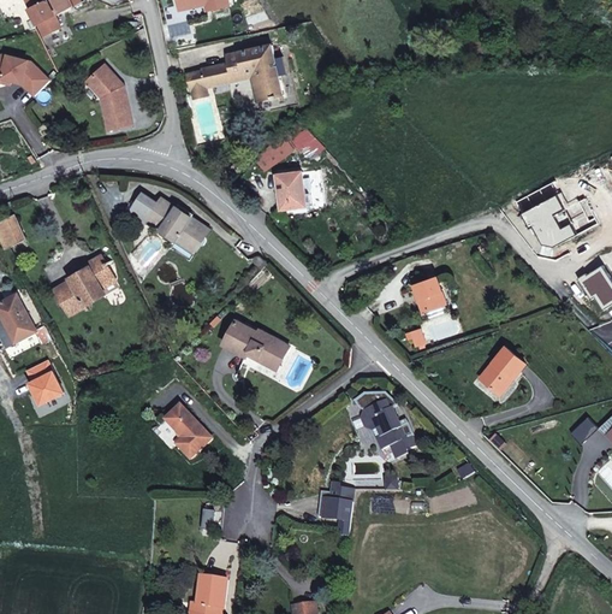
[(36,22),(42,33),(59,24),(53,12),(55,12),(48,0),(42,0),(28,7),(36,22)]
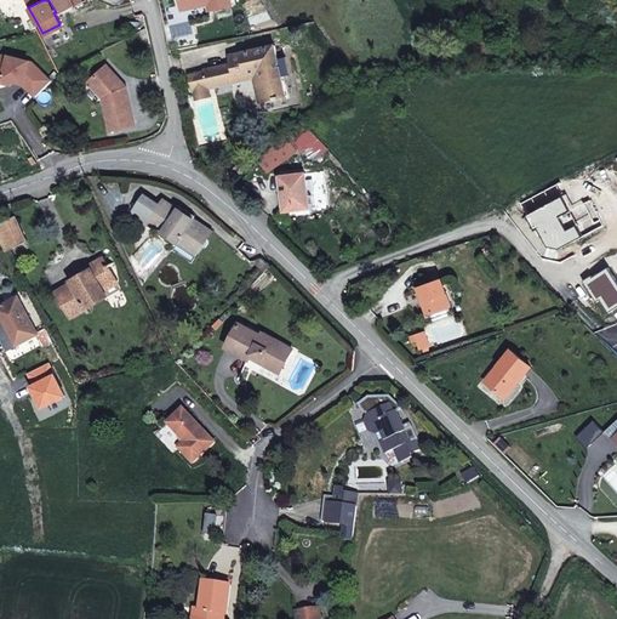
[(49,0),(56,12),(67,6),(72,4),(69,0),(49,0)]
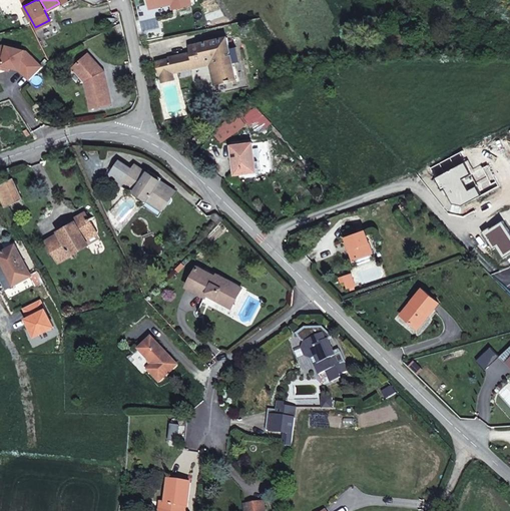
[(230,47),(227,36),(189,45),(190,50),(193,62),(216,57),(222,79),(236,76),(232,60),(240,59),(237,45),(230,47)]
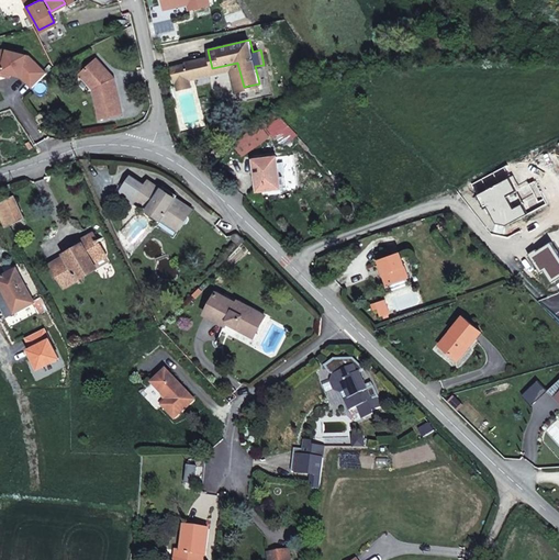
[(0,71),(6,71),(17,71),(31,86),(44,71),(24,52),(0,51),(0,71)]
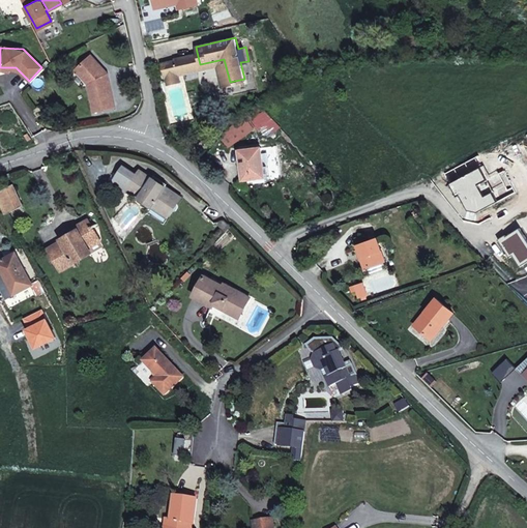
[(88,50),(72,64),(85,78),(92,106),(113,100),(105,67),(88,50)]
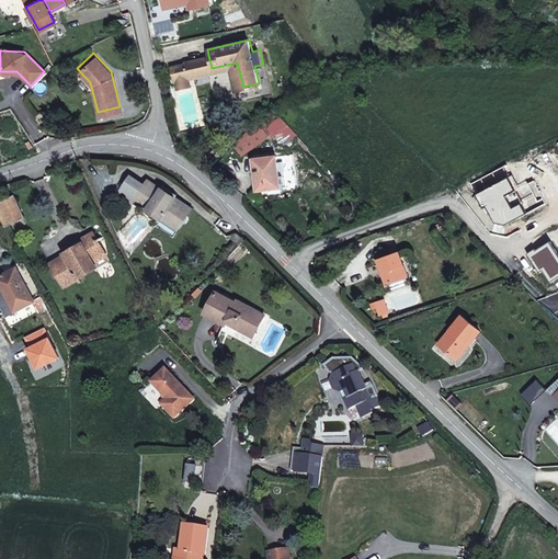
[(178,64),(182,81),(209,75),(205,55),(189,59),(189,61),(178,64)]
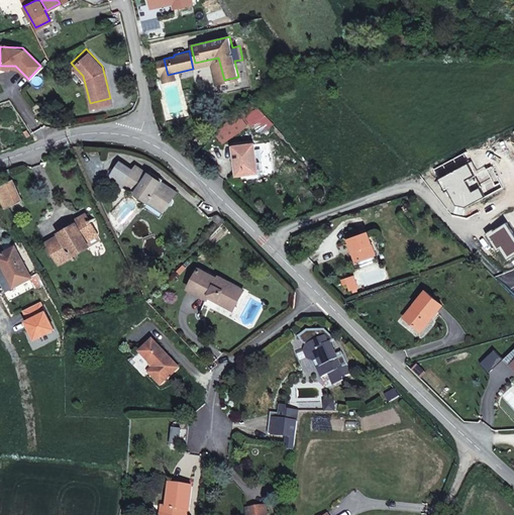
[(193,69),(213,65),(219,81),(224,80),(218,58),(195,63),(192,50),(189,50),(193,69)]
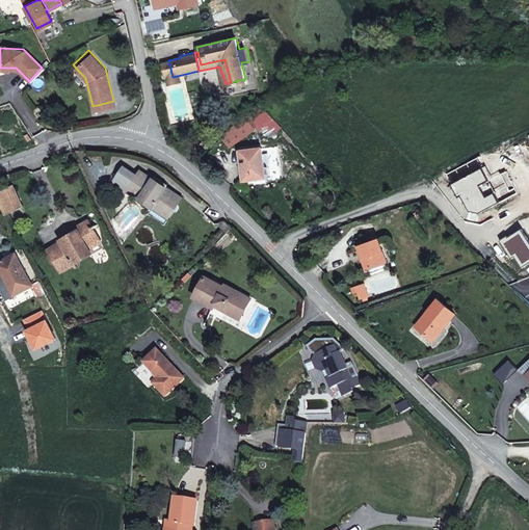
[(250,127),(240,115),(228,127),(218,137),(230,147),(250,127)]
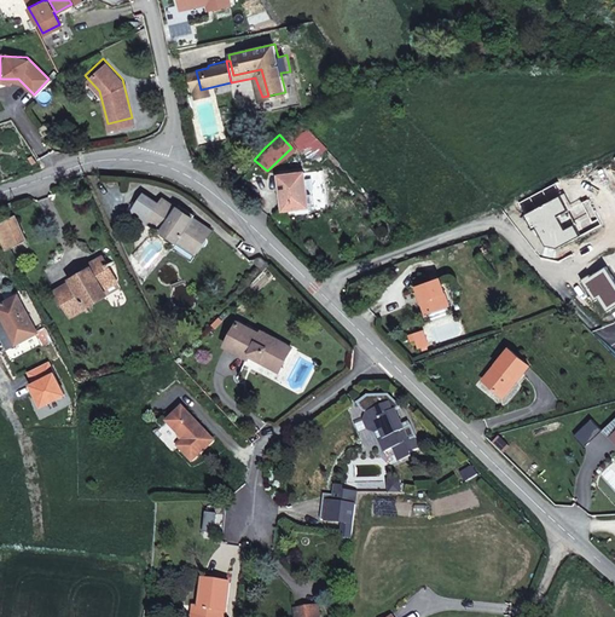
[(278,173),(280,208),(306,206),(301,171),(278,173)]
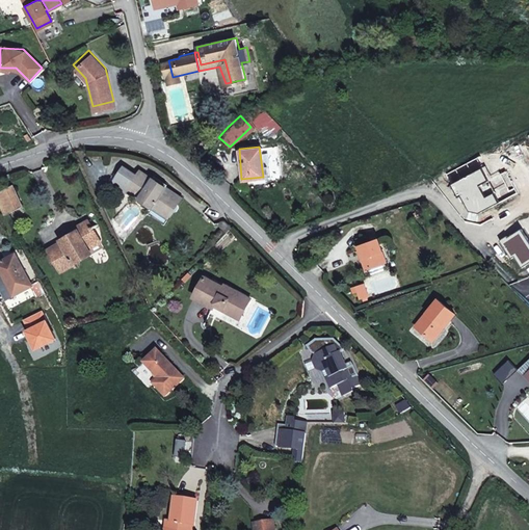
[(117,166),(133,176),(136,170),(122,161),(117,166)]
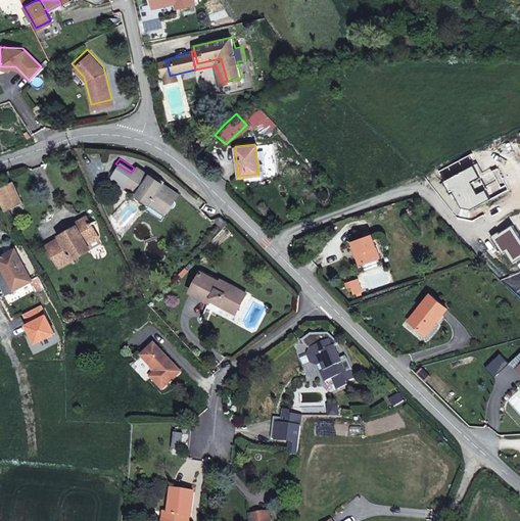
[(135,167),(141,171),(143,167),(138,162),(135,167)]
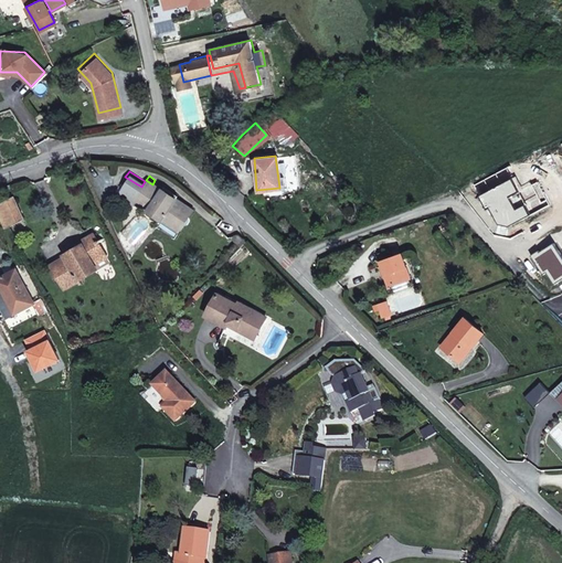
[(116,189),(131,200),(135,197),(140,201),(138,205),(156,218),(158,214),(178,229),(191,211),(182,205),(184,202),(155,180),(152,184),(146,180),(145,181),(141,187),(125,177),(116,189)]
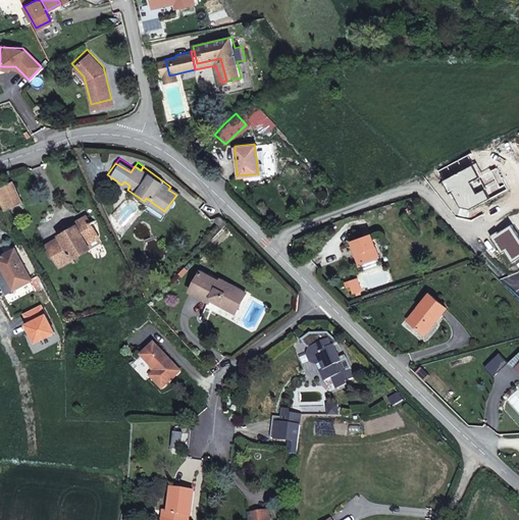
[(460,206),(471,210),(490,200),(486,191),(479,194),(473,183),(481,179),(474,165),(444,179),(450,192),(453,191),(460,206)]
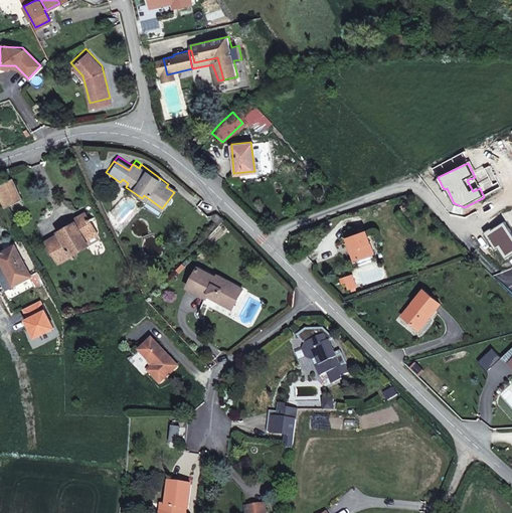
[(21,195),(10,175),(0,180),(0,198),(3,204),(21,195)]
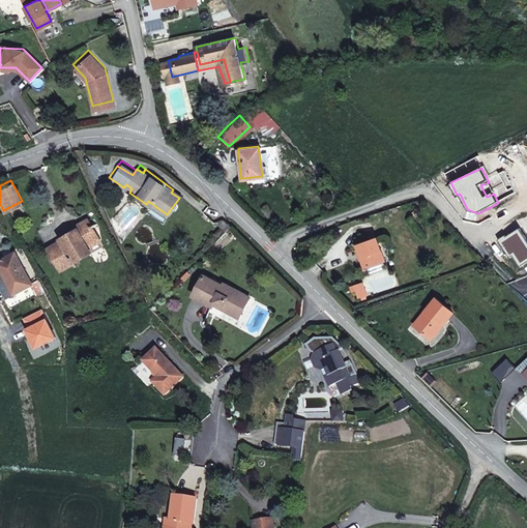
[(173,189),(171,193),(179,198),(181,195),(173,189)]
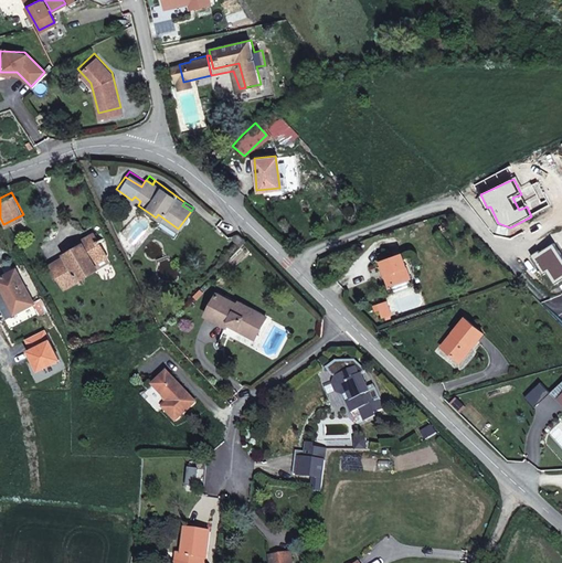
[(178,229),(158,214),(156,218),(176,232),(178,229)]
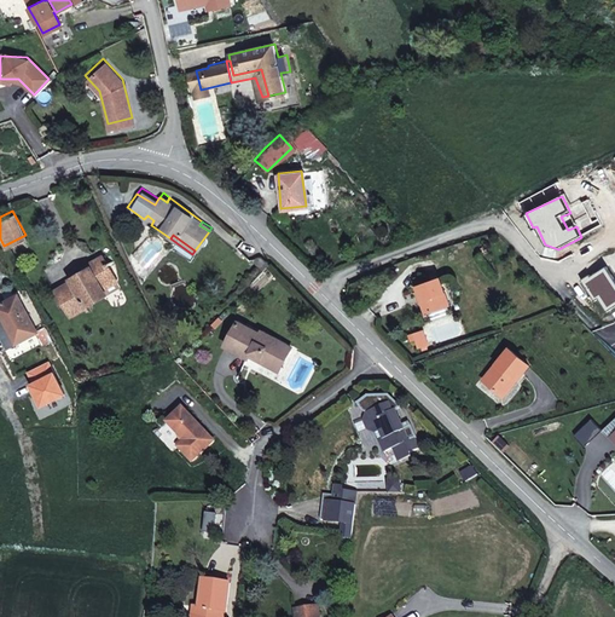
[(68,276),(69,278),(54,287),(65,311),(100,292),(97,283),(112,275),(102,254),(86,261),(86,265),(68,276)]
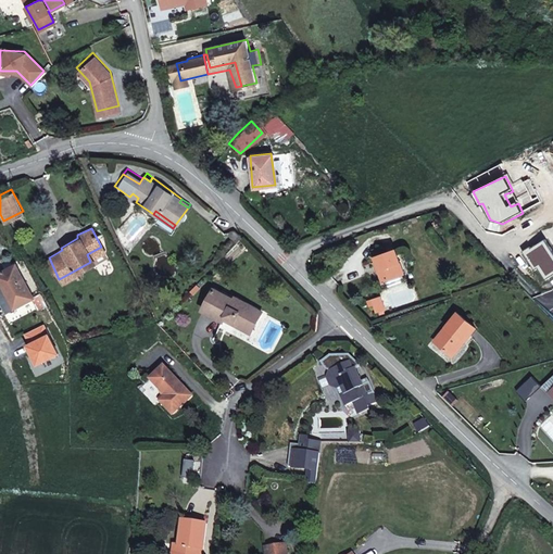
[(234,230),(227,237),(235,244),(241,239),(234,230)]
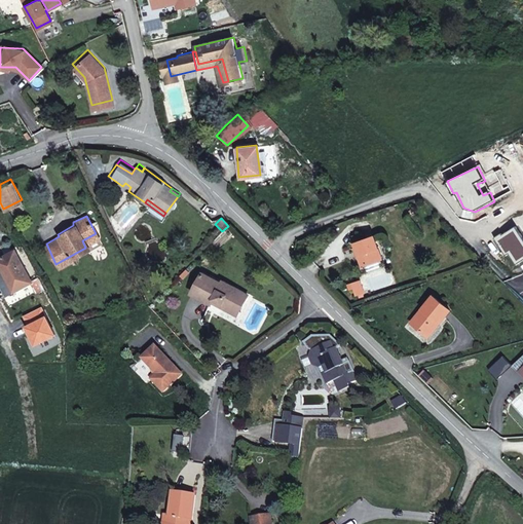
[(349,241),(351,247),(359,265),(364,263),(378,257),(370,234),(349,241)]
